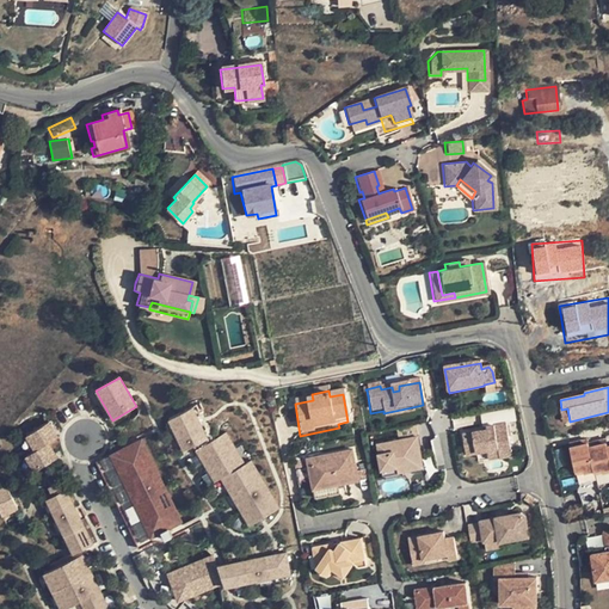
[(194,407),(167,419),(183,450),(208,438),(194,407)]
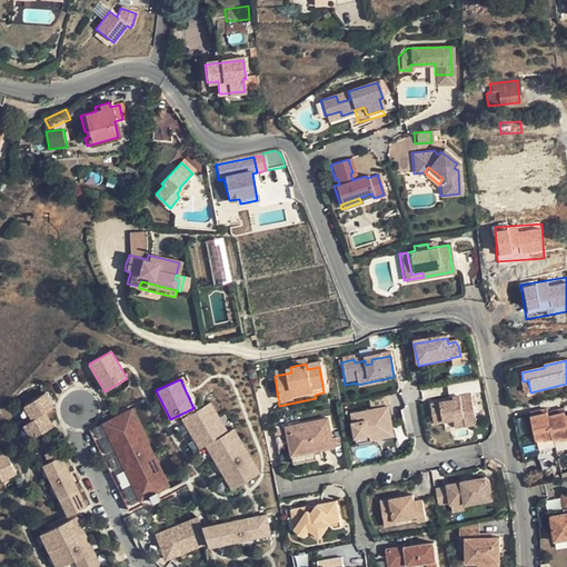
[(385,385),(384,379),(357,385),(358,390),(385,385)]
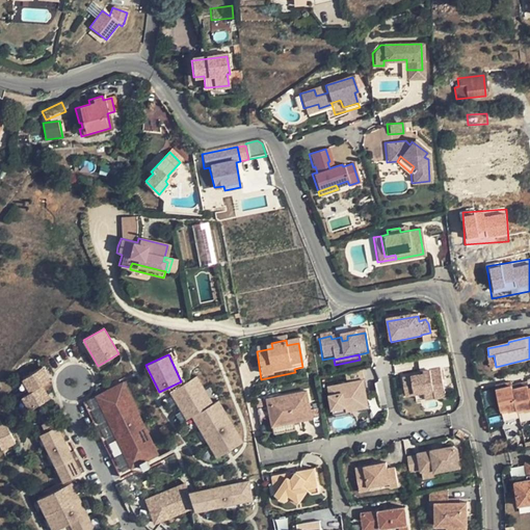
[(489,368),(496,367),(494,355),(488,356),(486,356),(489,368)]
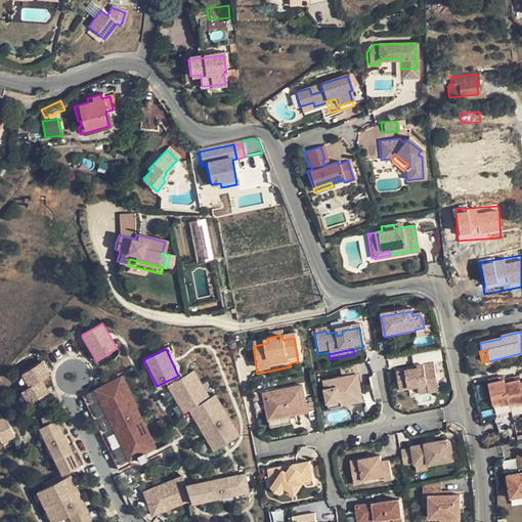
[(50,375),(42,362),(22,375),(29,387),(42,380),(50,375)]
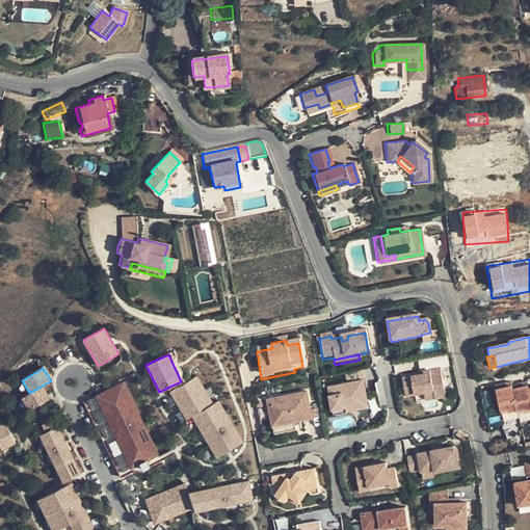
[(439,372),(424,374),(425,377),(420,378),(402,381),(405,398),(423,394),(433,392),(435,400),(445,398),(439,372)]
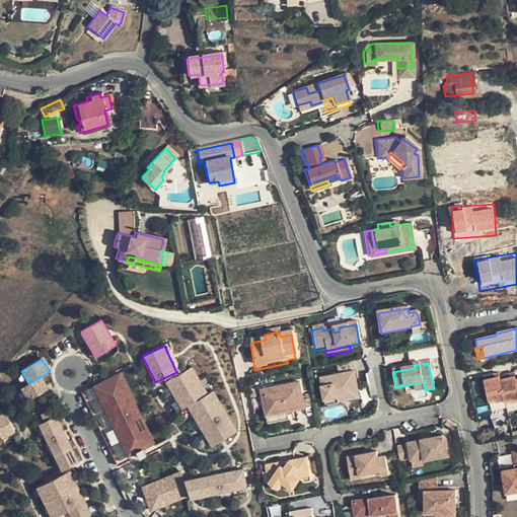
[(211,448),(238,433),(215,389),(208,393),(193,367),(165,382),(180,409),(188,405),(211,448)]
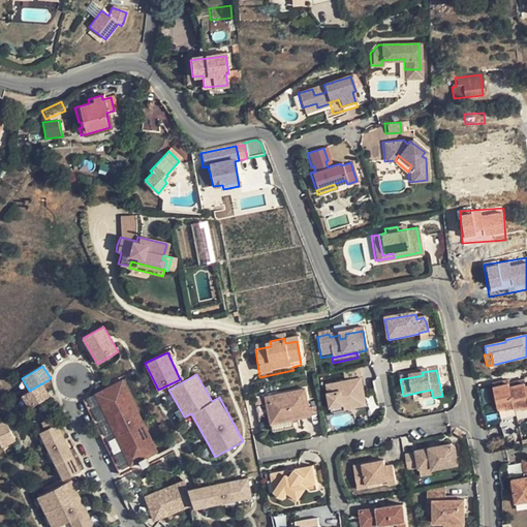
[(125,379),(95,392),(128,467),(158,455),(125,379)]
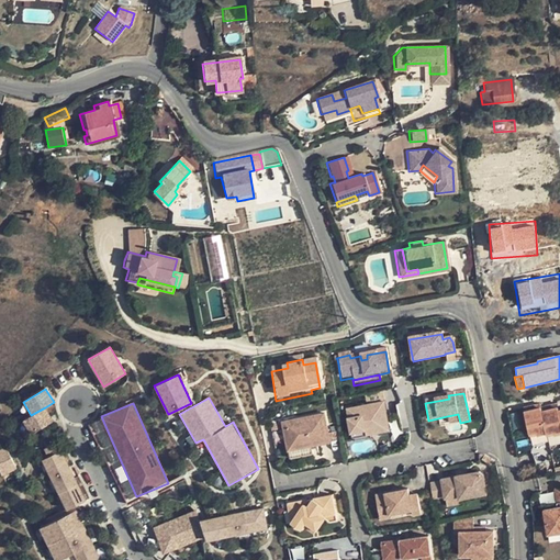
[(346,412),(350,436),(365,434),(364,430),(387,426),(382,405),(346,412)]
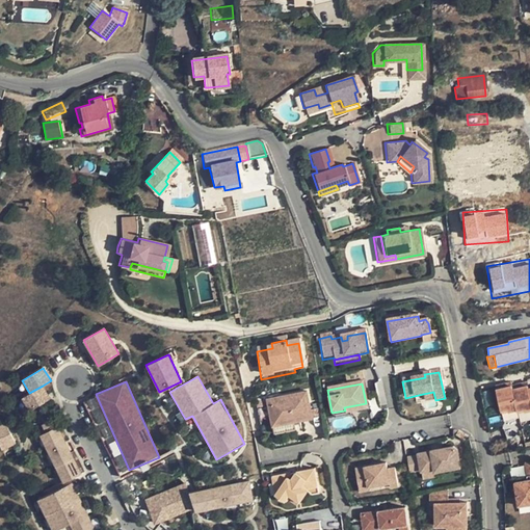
[(501,415),(515,412),(511,392),(510,388),(509,385),(502,386),(503,390),(495,392),(501,415)]
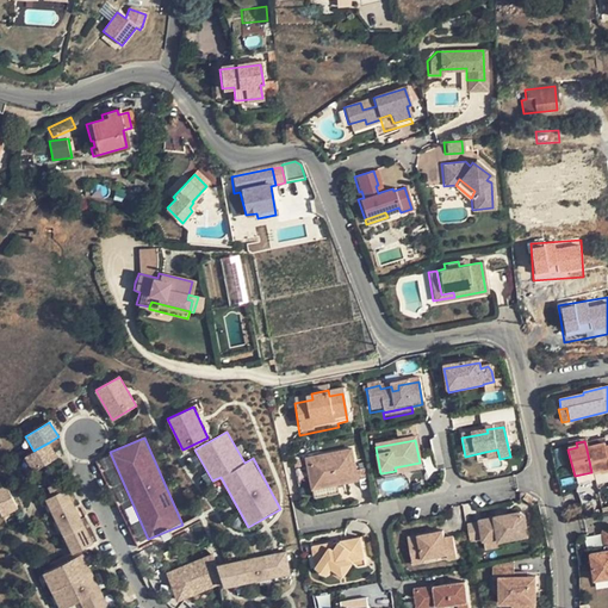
[(603,441),(596,442),(596,447),(587,450),(591,472),(593,476),(607,471),(607,461),(605,444),(603,441)]
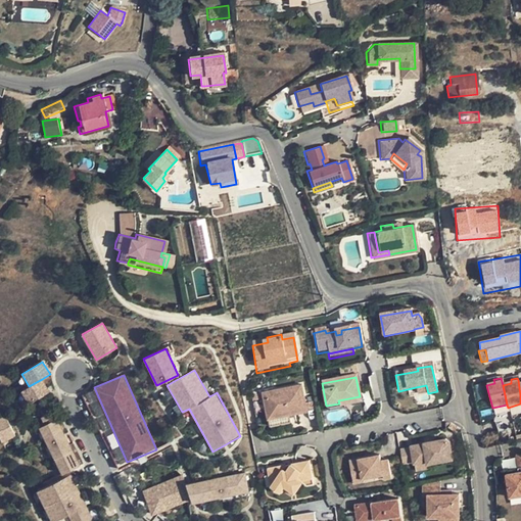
[(49,391),(42,379),(29,386),(21,391),(29,404),(49,391)]
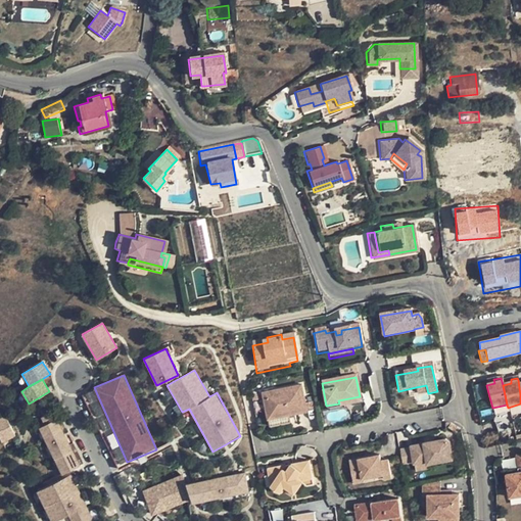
[(418,395),(428,393),(426,385),(416,387),(418,395)]
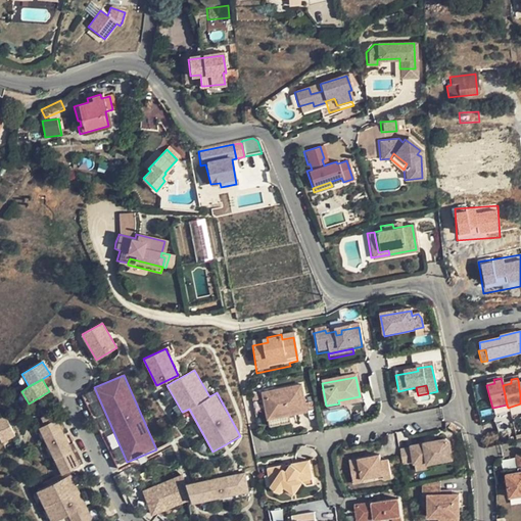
[(300,388),(263,395),(269,427),(289,423),(289,421),(288,416),(293,415),(294,416),(305,414),(300,388)]
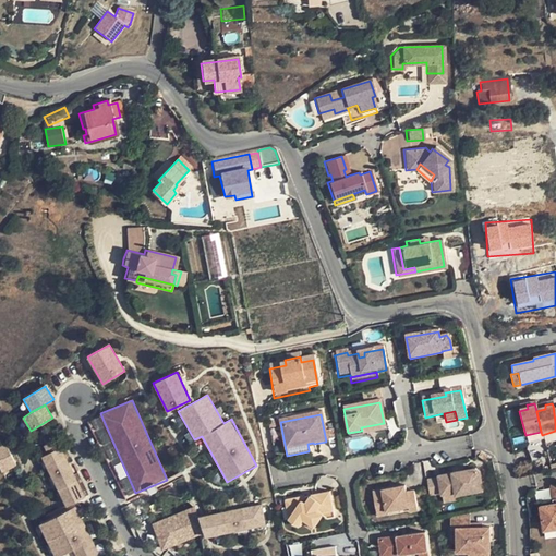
[(200,446),(197,439),(190,442),(192,449),(200,446)]
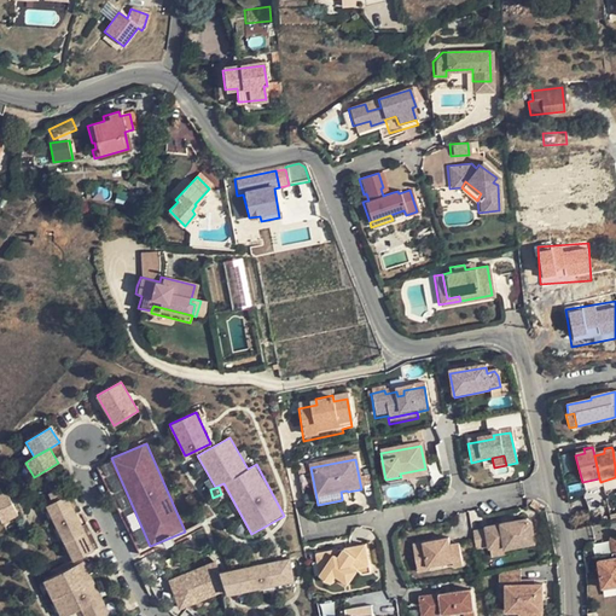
[(0,519),(3,523),(18,515),(6,490),(0,493),(0,519)]
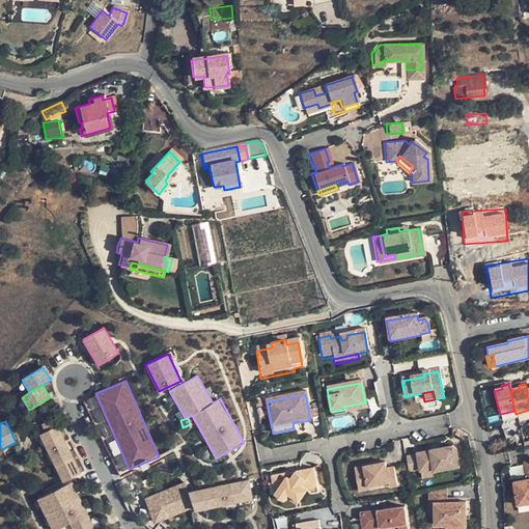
[(81,472),(58,425),(40,435),(63,481),(81,472)]
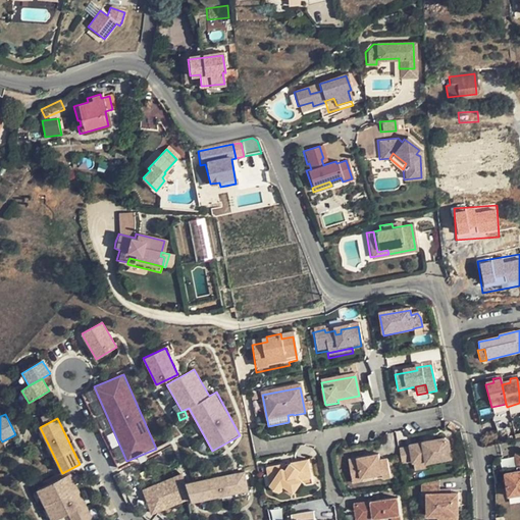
[(447,428),(456,435),(459,431),(449,424),(447,428)]
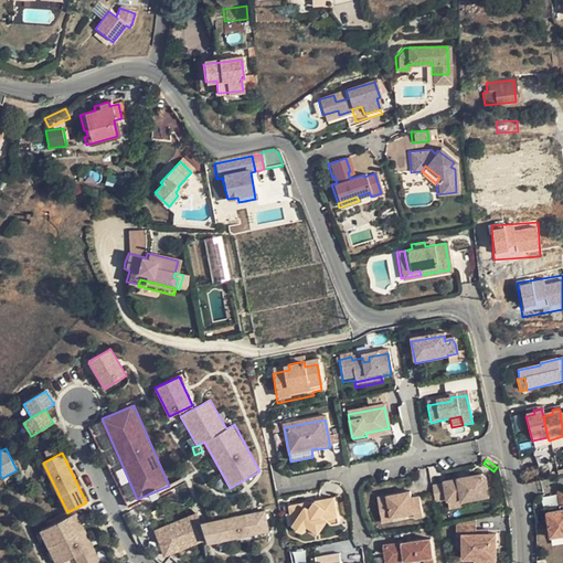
[(121,482),(128,480),(125,469),(118,471),(121,482)]
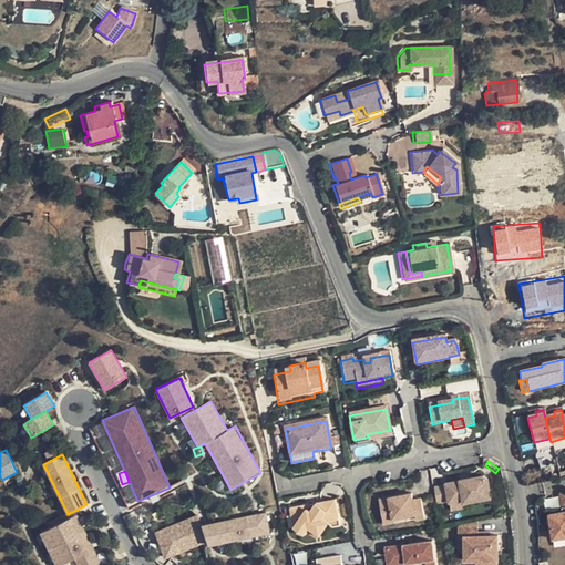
[(16,475),(3,480),(4,485),(18,481),(16,475)]
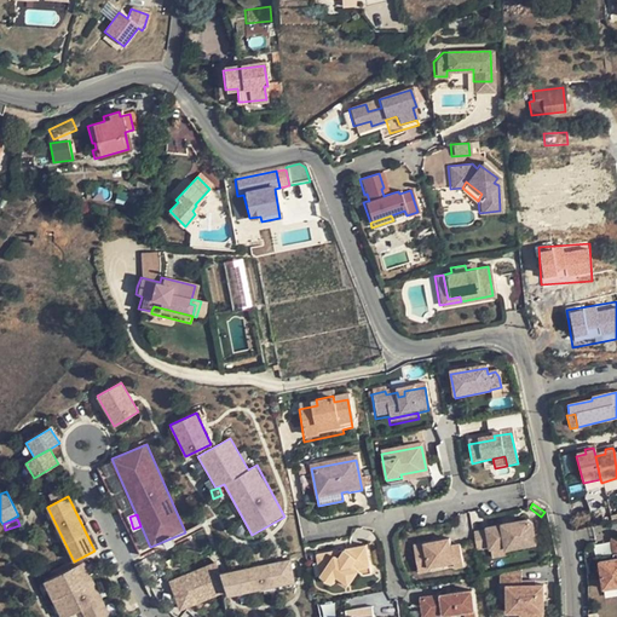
[(489,551),(491,551),(503,548),(505,552),(506,552),(535,546),(530,525),(525,523),(485,530),(489,551)]
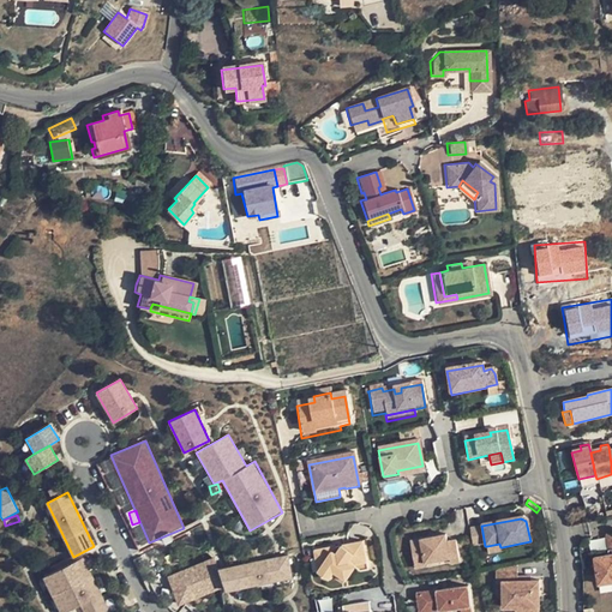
[(611,535),(603,537),(605,558),(593,559),(597,587),(611,585),(611,579),(611,577),(611,535)]
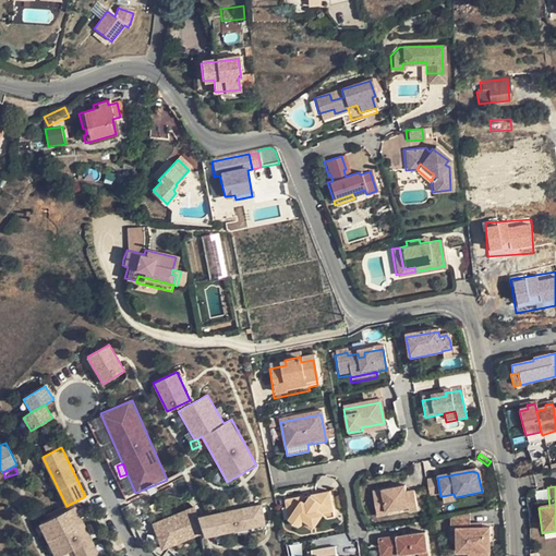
[(372,494),(374,509),(385,507),(386,512),(407,509),(407,514),(415,512),(412,494),(406,495),(405,487),(372,494)]
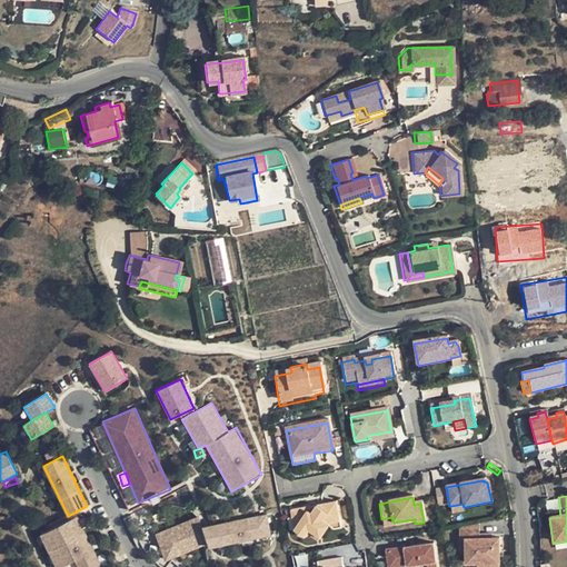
[(309,533),(319,539),(327,527),(326,526),(328,524),(339,521),(335,504),(291,513),(292,519),(298,518),(300,527),(295,530),(306,538),(308,535),(309,533)]
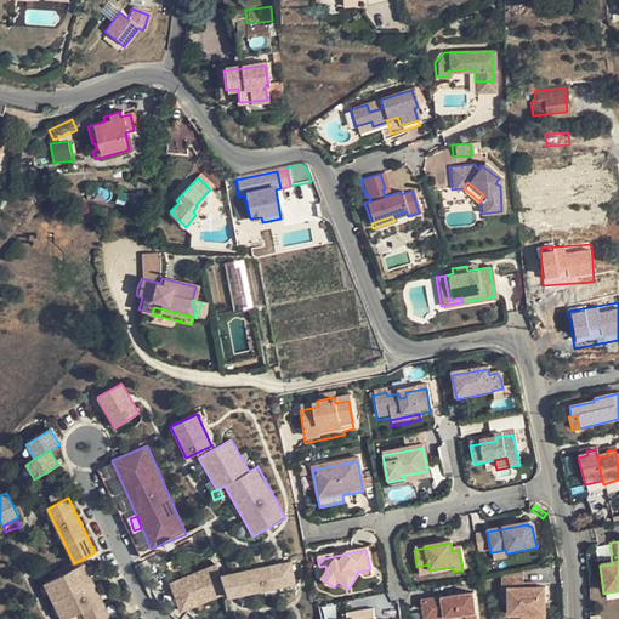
[(509,560),(507,554),(506,554),(505,550),(493,552),(495,562),(509,560)]
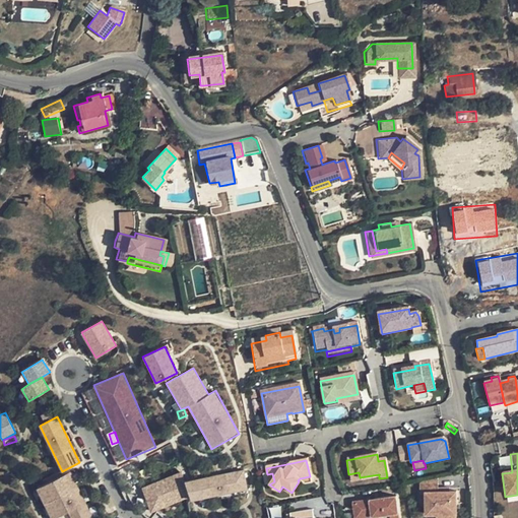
[(182,476),(143,482),(147,509),(249,492),(245,469),(183,479),(182,476)]
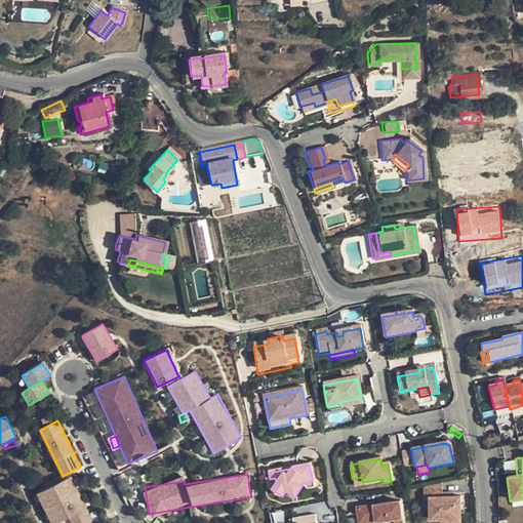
[(93,522),(72,477),(37,493),(50,522),(55,522),(69,516),(72,522),(93,522)]
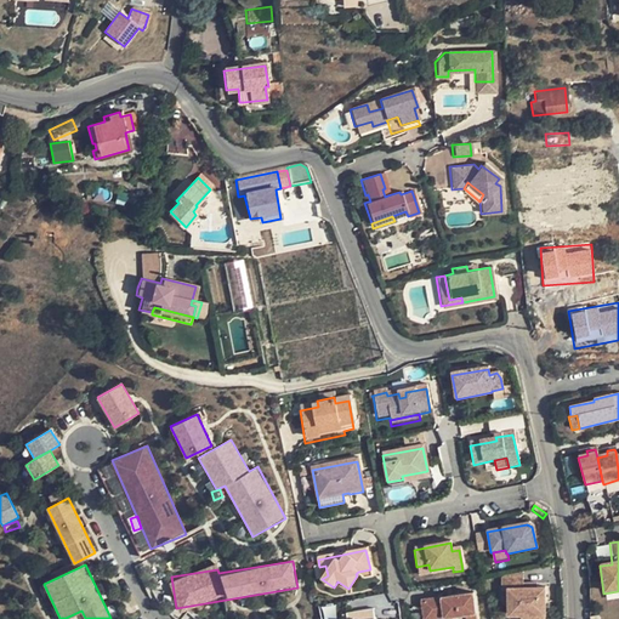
[(431,574),(430,571),(429,564),(416,567),(419,577),(431,574)]
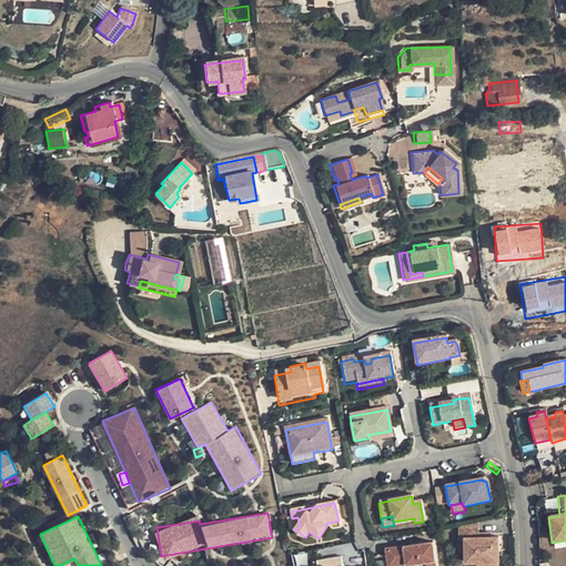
[(340,527),(339,521),(327,523),(325,525),(326,526),(334,532),(335,528),(340,527)]
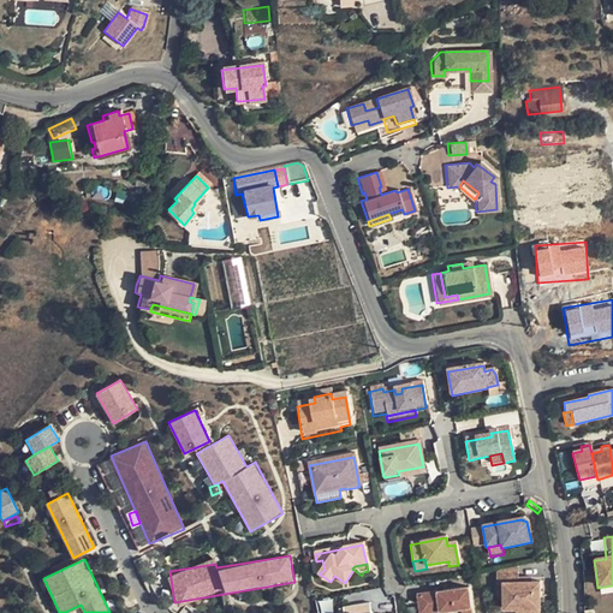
[(539,585),(531,585),(517,585),(517,581),(517,569),(495,572),(497,585),(503,587),(504,611),(539,611),(539,585)]
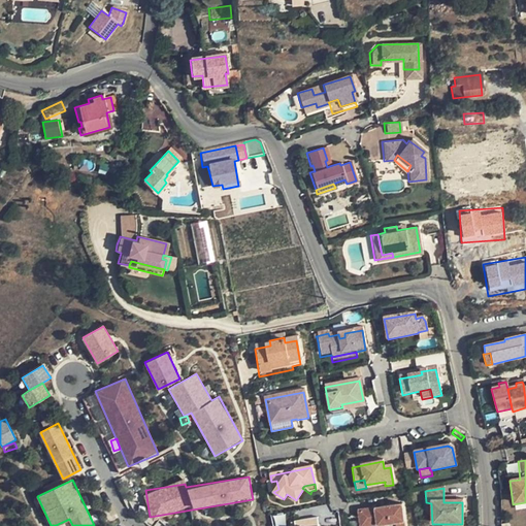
[(403,525),(400,505),(358,512),(359,525),(403,525)]
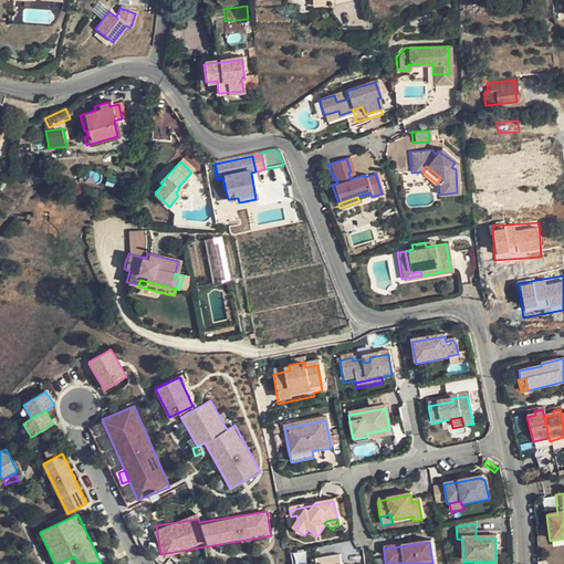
[(294,553),(294,563),(307,563),(306,552),(294,553)]
